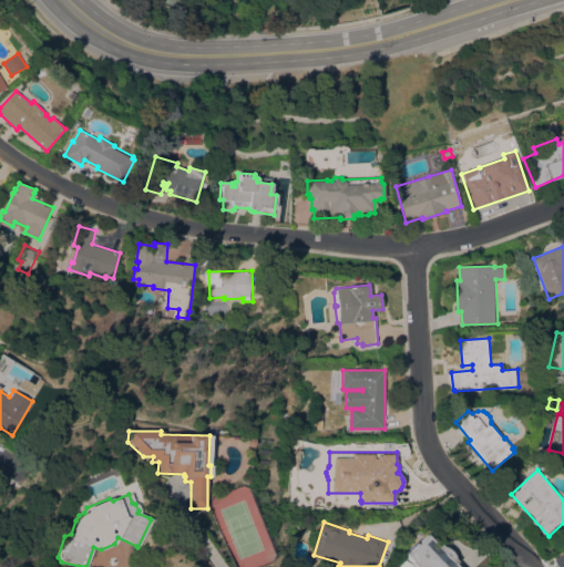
[(428,535),(439,546),(441,544),(443,546),(448,547),(452,550),(455,555),(457,559),(459,562),(457,564),(460,566),(419,566),(408,556),(428,535)]
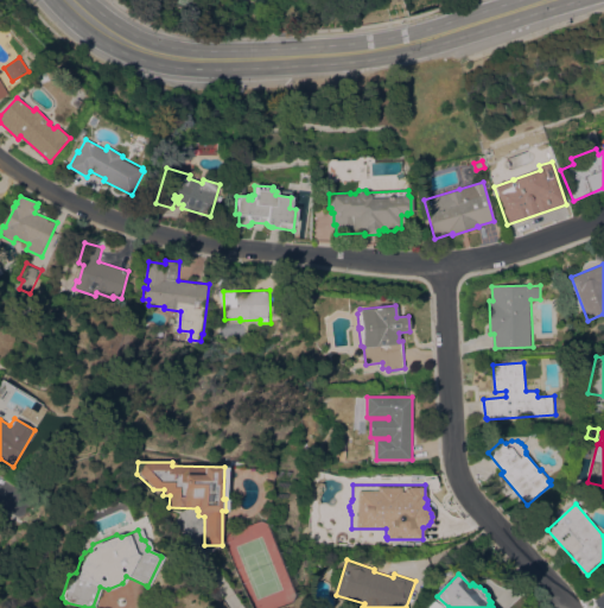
[(603,607),(598,607),(593,600),(603,591),(603,607)]
